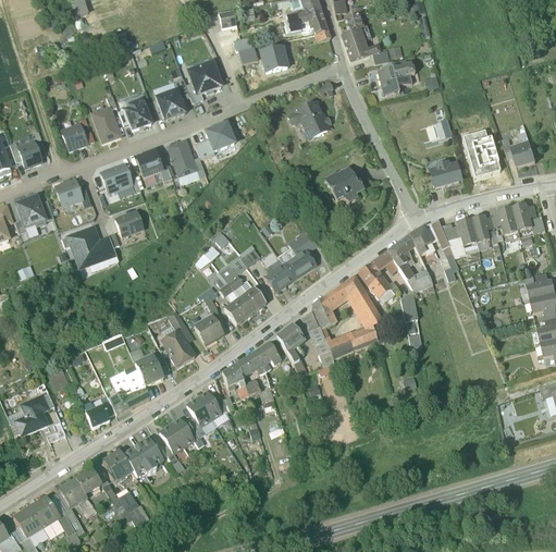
[(72,0),(81,27),(97,22),(89,0),(72,0)]
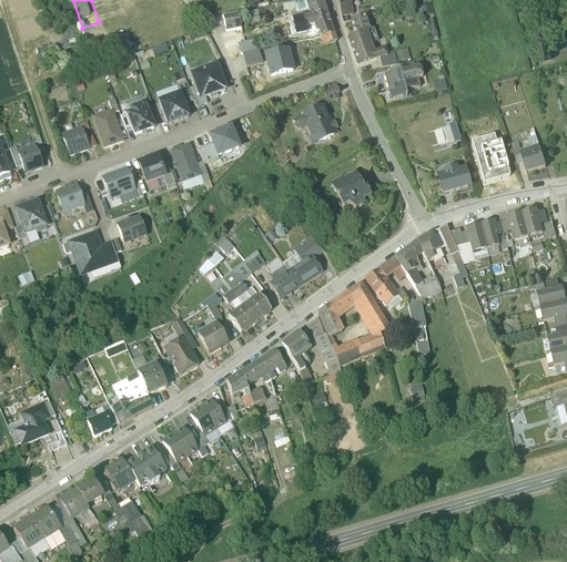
[(309,0),(310,9),(303,10),(304,13),(327,8),(324,0),(309,0)]
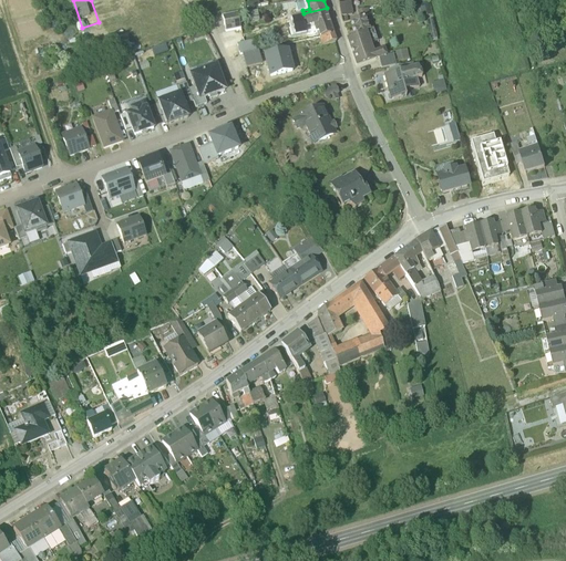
[(349,2),(349,0),(339,0),(342,13),(353,10),(352,2),(349,2)]
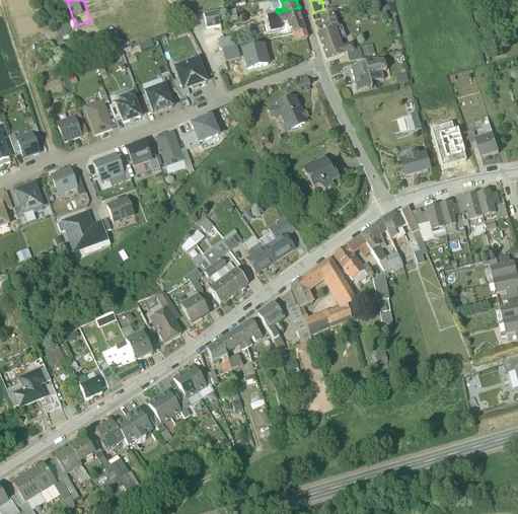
[(337,4),(328,6),(330,12),(334,12),(339,11),(338,10),(339,10),(337,4)]
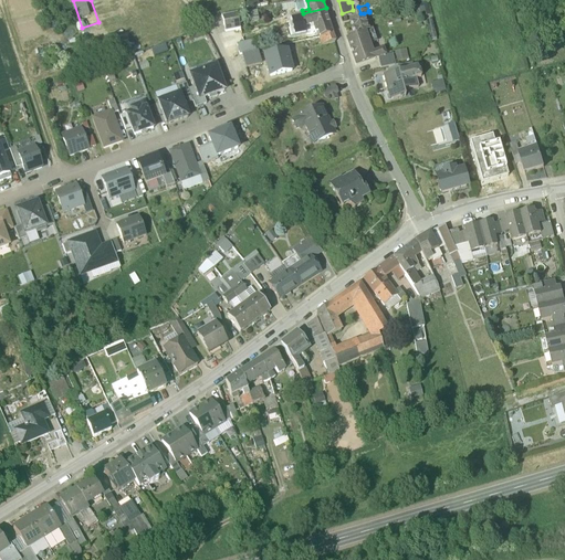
[(332,22),(326,8),(303,13),(305,23),(314,21),(316,29),(318,28),(320,33),(323,32),(328,30),(334,29),(332,22)]
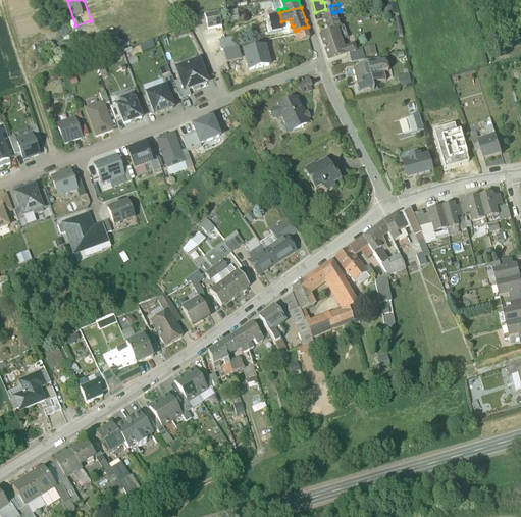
[(219,9),(205,11),(208,28),(222,24),(219,9)]
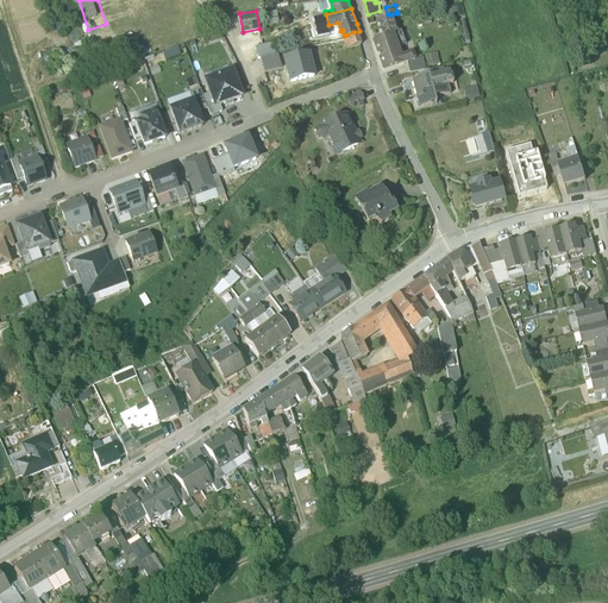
[(323,14),(307,17),(312,33),(314,36),(326,32),(323,14)]
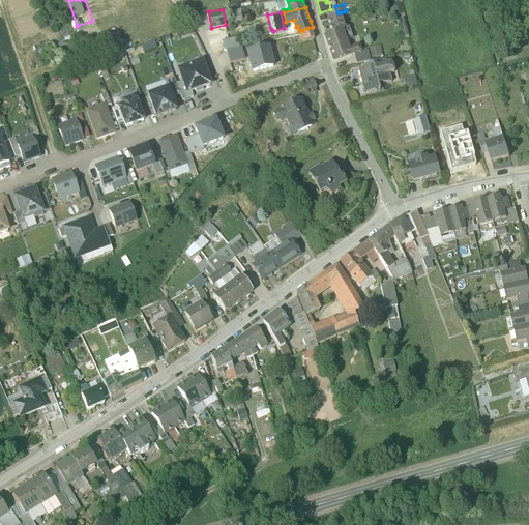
[(333,30),(335,36),(344,34),(342,28),(346,26),(341,12),(338,12),(328,16),(333,30)]
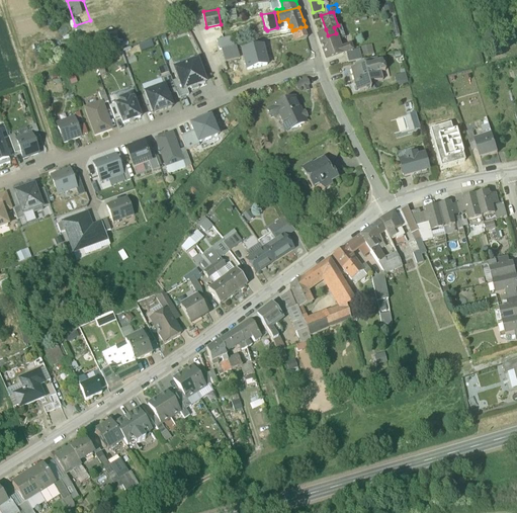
[(326,29),(318,32),(320,38),(328,35),(326,29)]
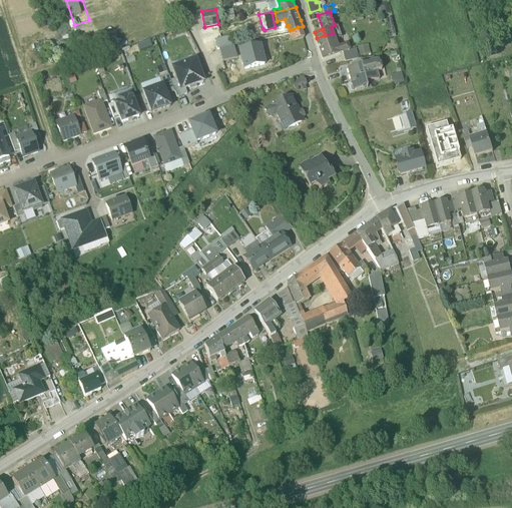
[(325,35),(317,38),(323,55),(340,50),(338,45),(333,33),(325,35)]
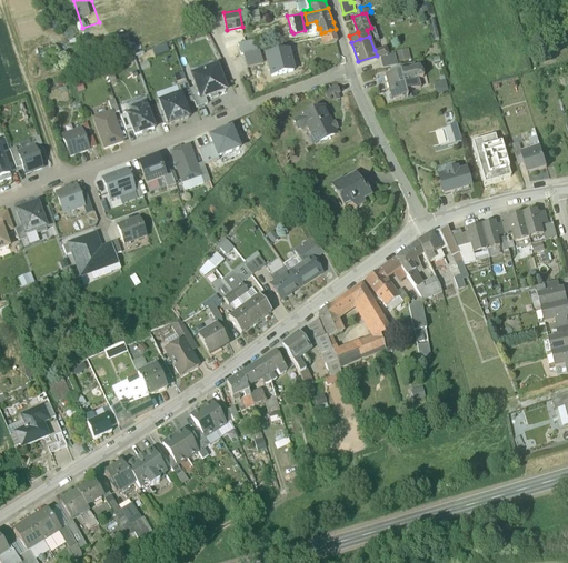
[(239,42),(241,50),(255,48),(252,39),(239,42)]
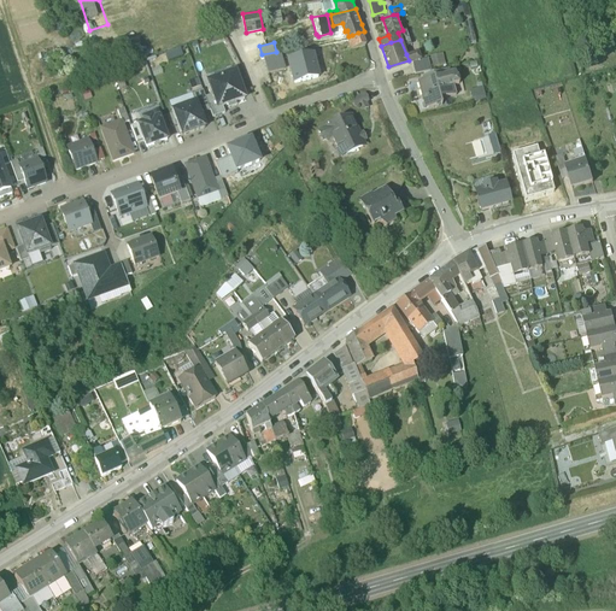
[(169,56),(185,52),(183,43),(166,47),(169,56)]
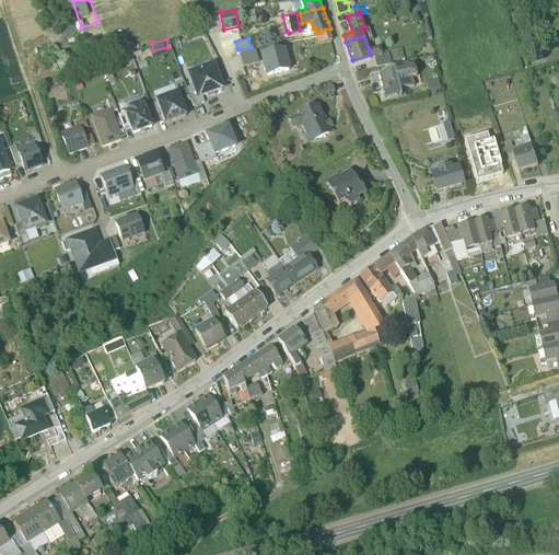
[(65,47),(53,51),(56,59),(68,56),(65,47)]
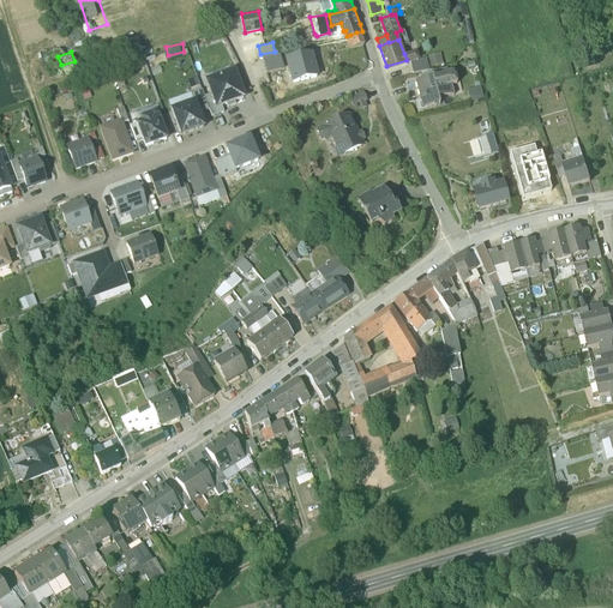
[(311,52),(288,58),(295,82),(318,76),(311,52)]
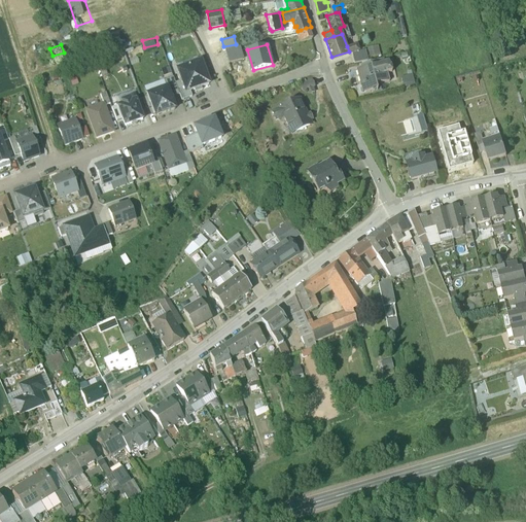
[(239,45),(226,48),(230,61),(243,58),(239,45)]
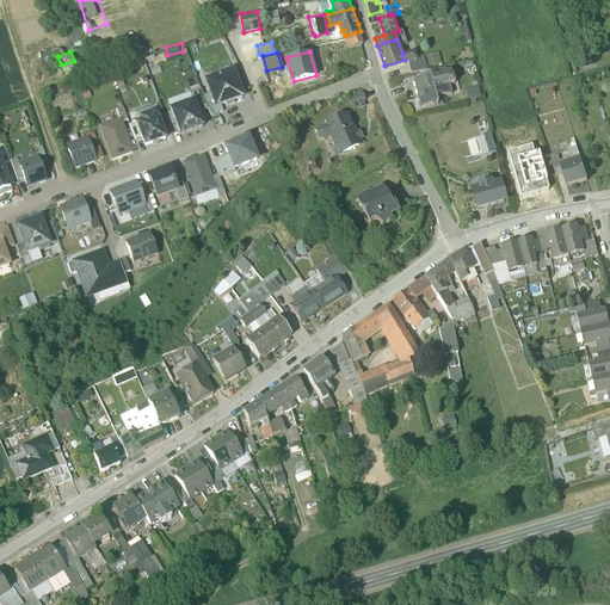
[(413,57),(408,59),(411,69),(425,66),(423,55),(413,57)]
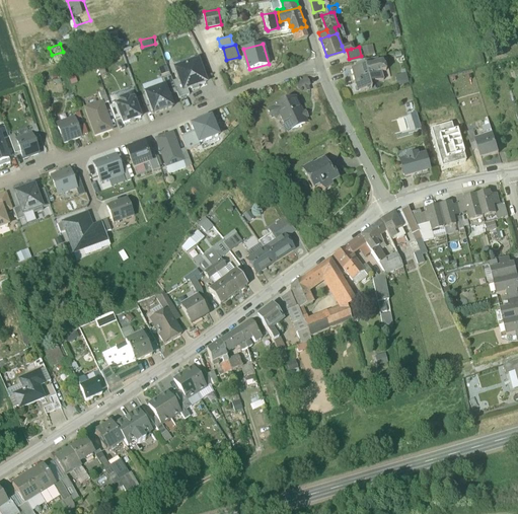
[(378,58),(352,66),(355,80),(358,79),(360,88),(371,85),(370,80),(383,77),(378,58)]
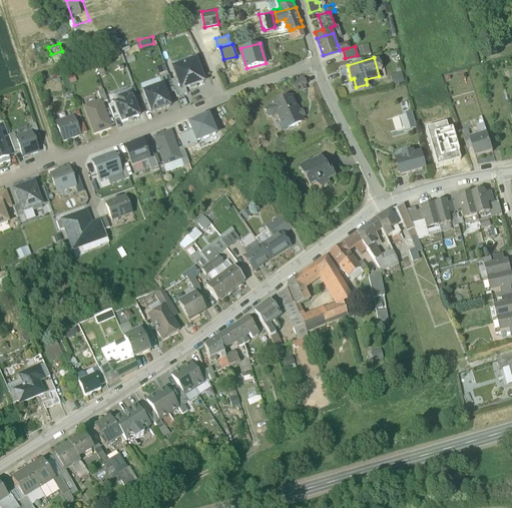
[(196,59),(174,66),(177,77),(181,88),(185,87),(204,80),(196,59)]
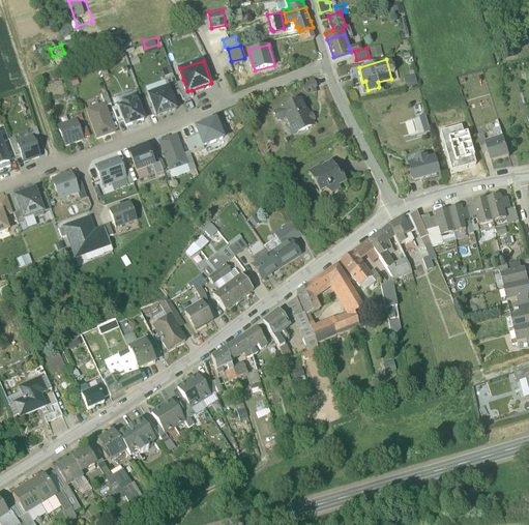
[(166,73),(174,69),(172,63),(164,66),(166,73)]
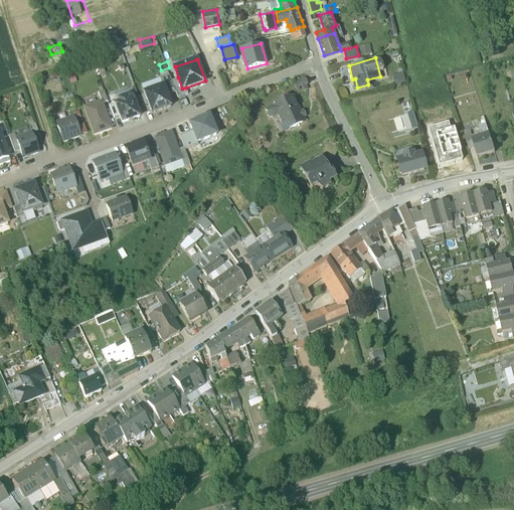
[(393,71),(396,82),(407,79),(405,68),(393,71)]
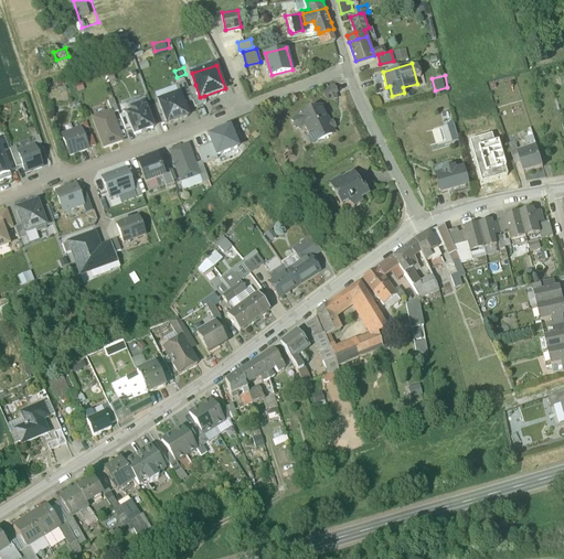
[(187,81),(177,84),(180,93),(183,103),(184,101),(193,98),(189,87),(187,81)]
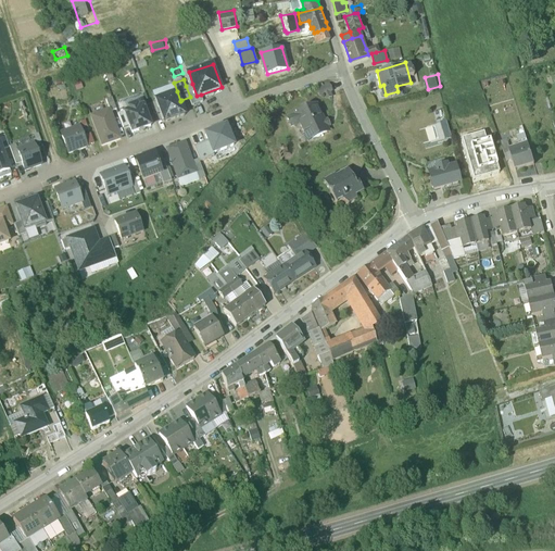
[(329,80),(317,86),(320,92),(324,91),(326,96),(332,92),(331,88),(332,87),(329,80)]
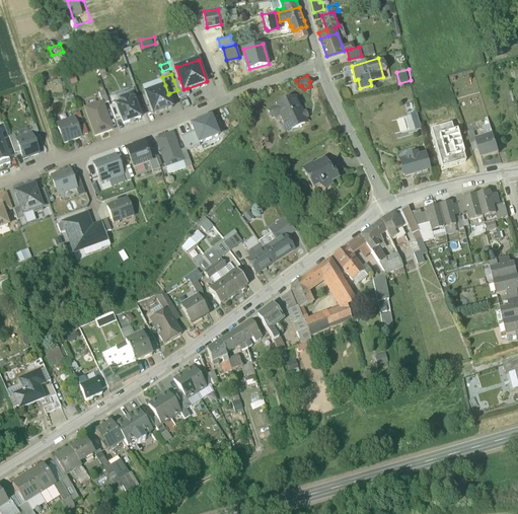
[(179,78),(173,80),(177,90),(179,96),(190,93),(188,88),(183,89),(179,78)]
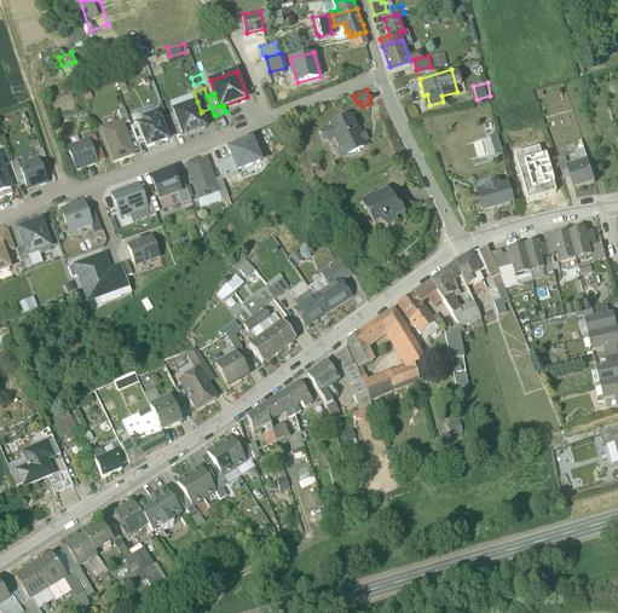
[(197,102),(174,109),(183,134),(207,126),(202,111),(201,113),(197,102)]
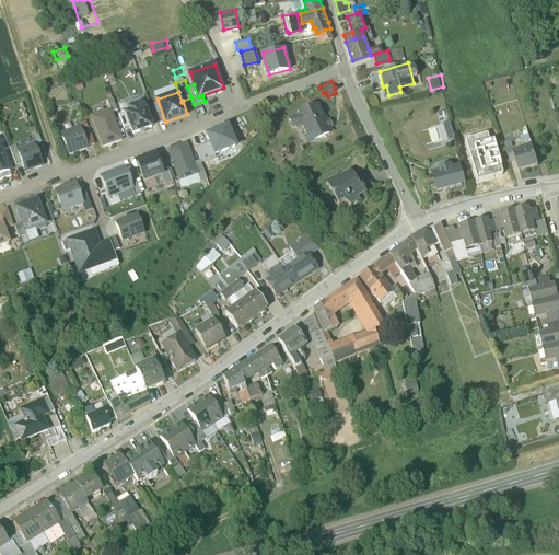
[(112,107),(112,110),(118,107),(114,95),(108,97),(112,107)]
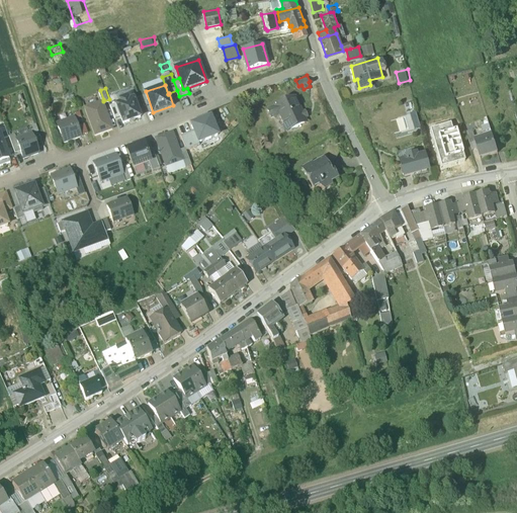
[(121,101),(117,103),(121,114),(123,121),(141,115),(134,96),(130,98),(128,95),(120,97),(121,101)]
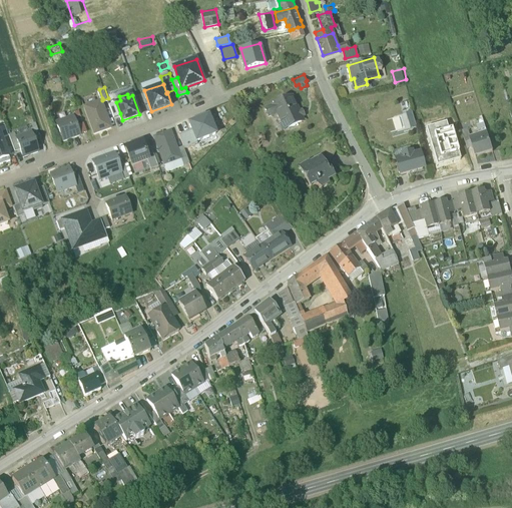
[(292,96),(273,104),(273,105),(266,108),(269,115),(277,112),(284,128),(302,120),(301,116),(304,114),(302,109),(298,111),(292,96)]
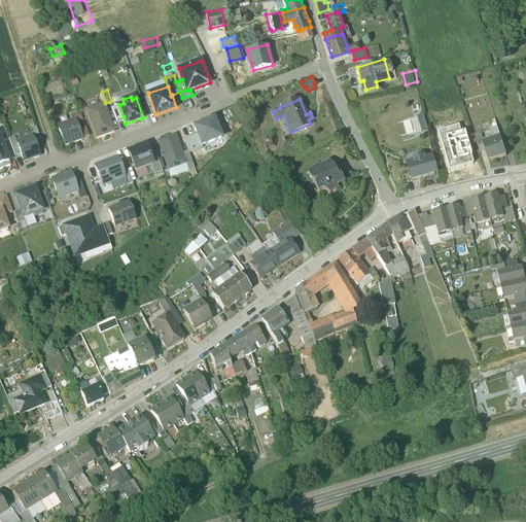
[(88,107),(98,136),(114,130),(105,103),(105,101),(88,107)]
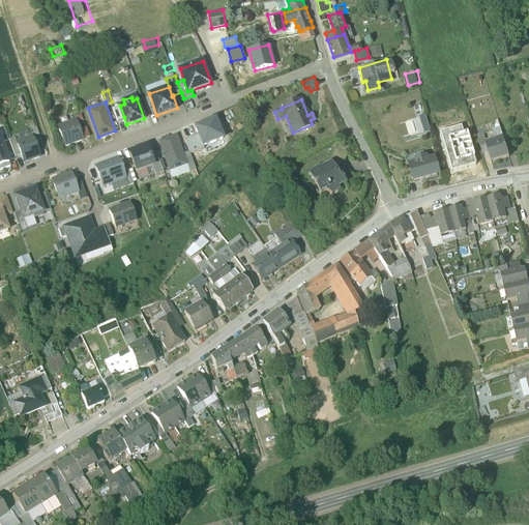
[(119,104),(113,106),(118,119),(124,117),(120,106),(119,104)]
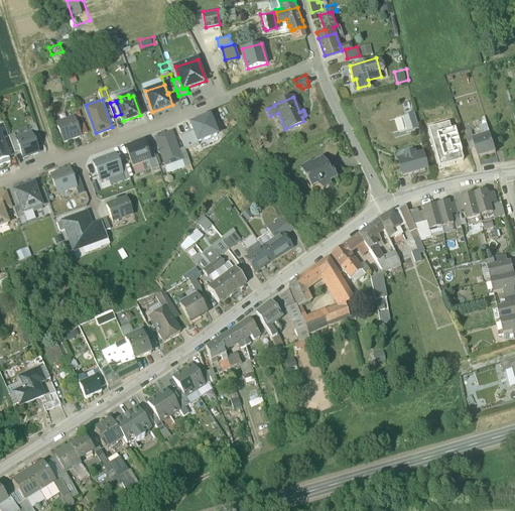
[(75,115),(57,121),(65,140),(82,134),(75,115)]
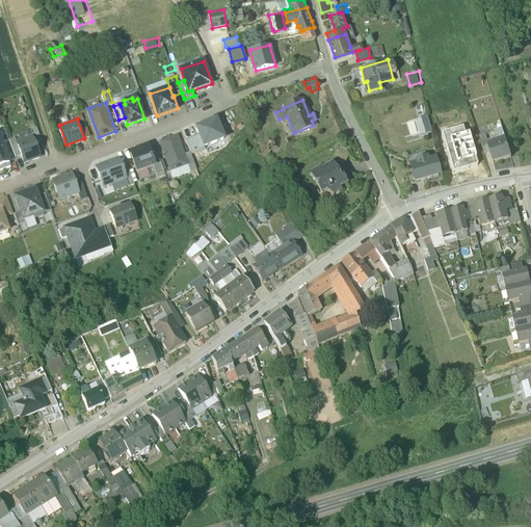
[(200,133),(205,147),(223,138),(216,120),(197,128),(200,133)]
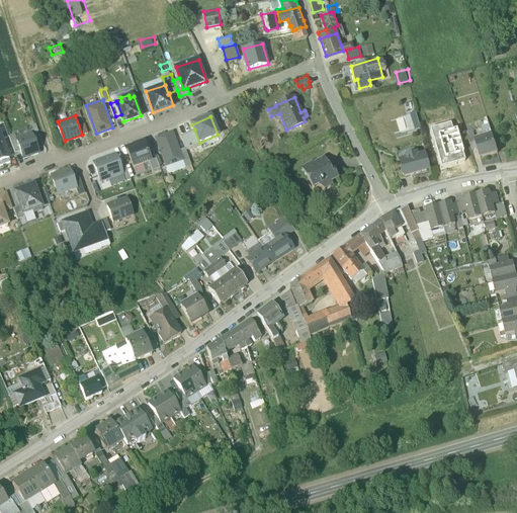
[(430,126),(441,166),(465,160),(457,127),(453,129),(451,120),(430,126)]
